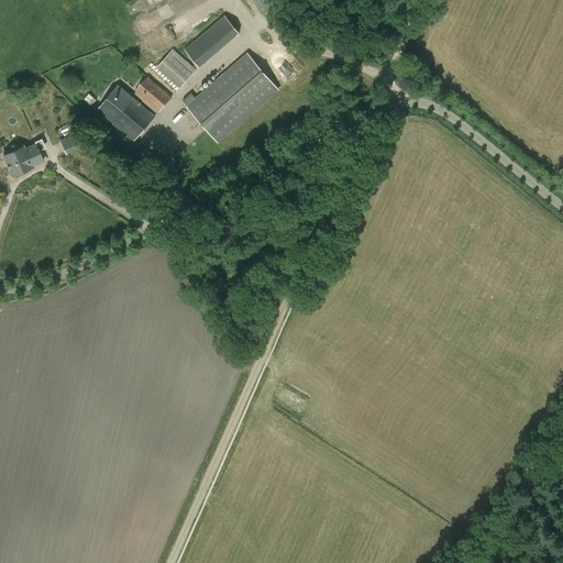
[(185,51),(199,67),(240,33),(225,17),(185,51)]
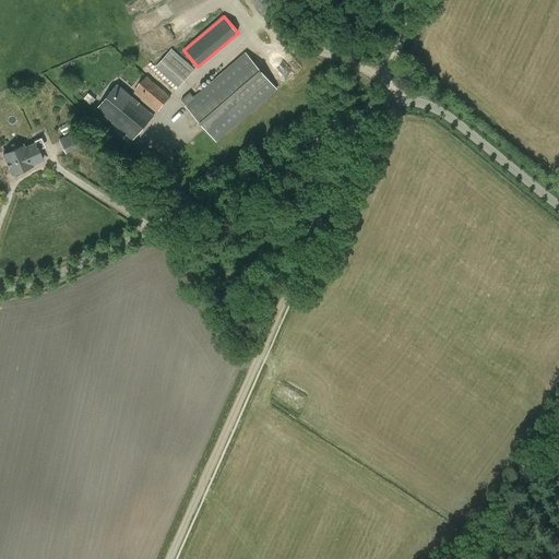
[(171,49),(156,68),(179,87),(195,69),(171,49)]
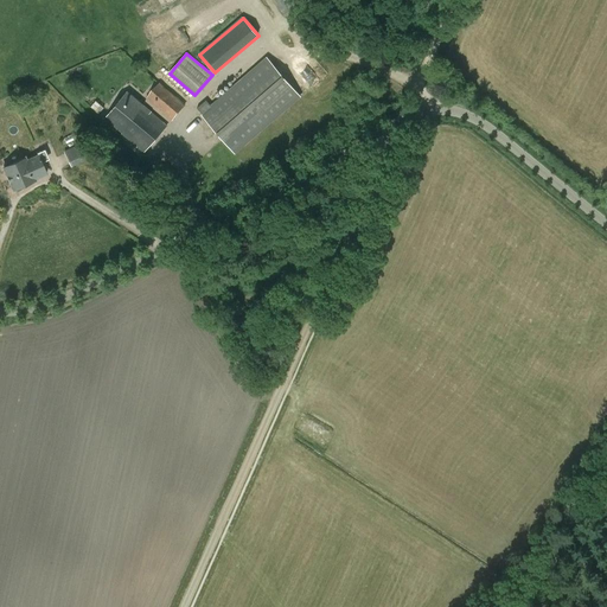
[(202,115),(223,140),(235,154),(301,97),(267,57),(211,107),(206,101),(198,108),(203,114),(202,115)]
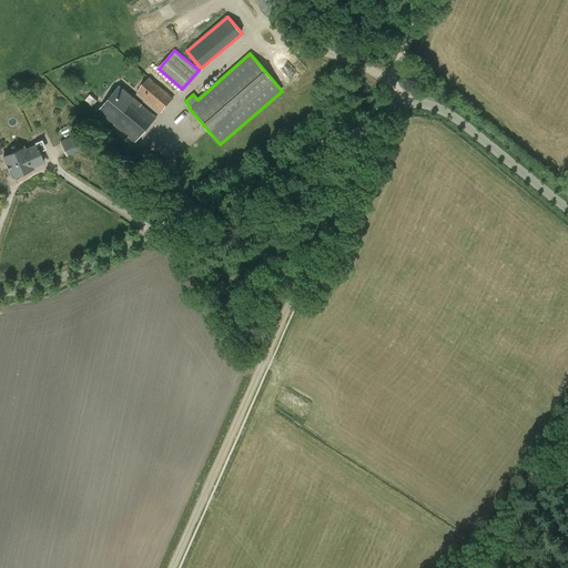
[(138,92),(161,112),(174,98),(150,78),(138,92)]
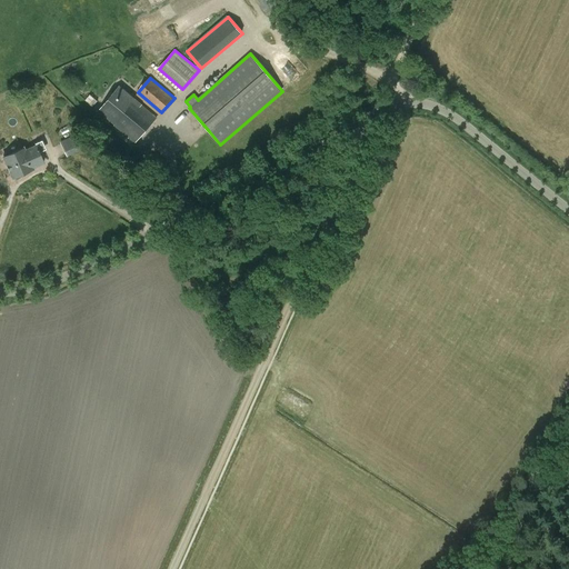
[(120,87),(99,111),(136,142),(156,119),(135,100),(136,99),(120,87)]
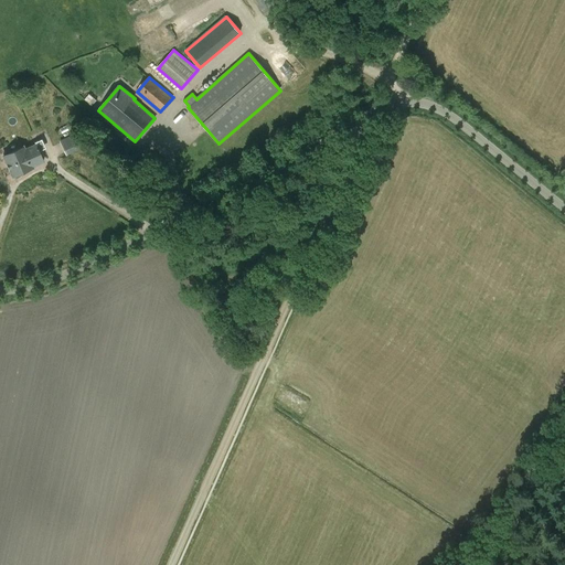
[(60,142),(66,156),(86,147),(81,134),(60,142)]
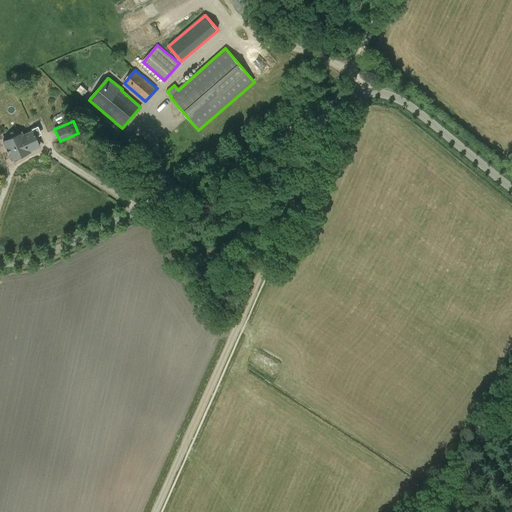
[(32,131),(22,136),(21,133),(3,141),(11,161),(30,153),(29,151),(39,146),(32,131)]
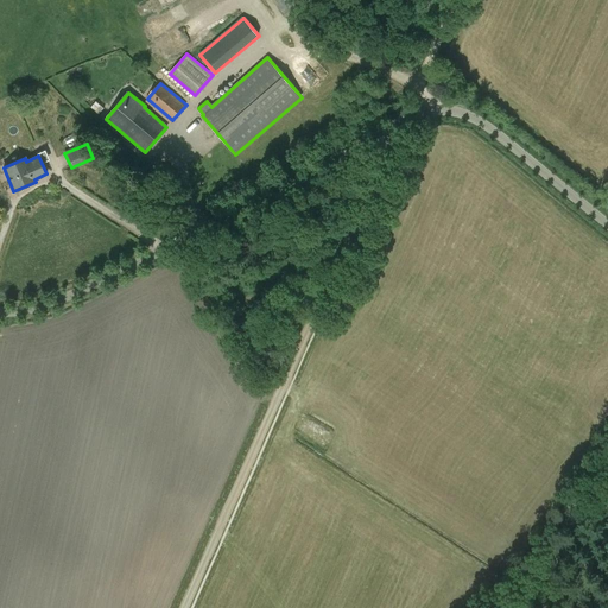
[(329,394),(323,405),(346,417),(352,405),(329,394)]
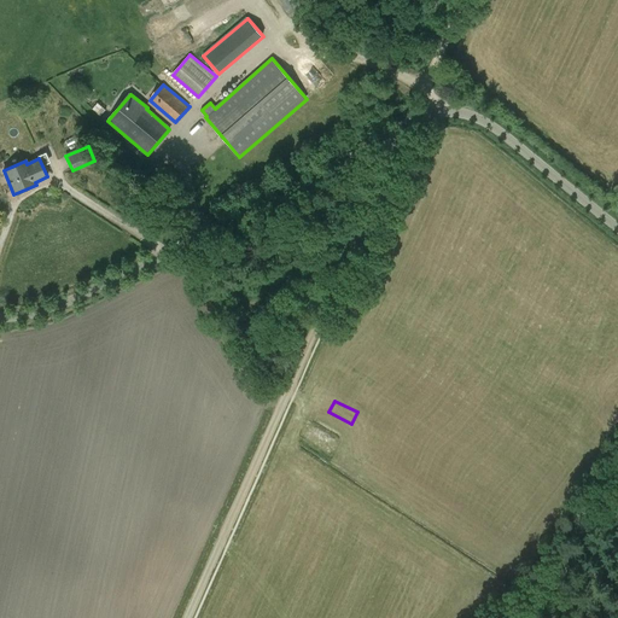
All buildings are outlined.
